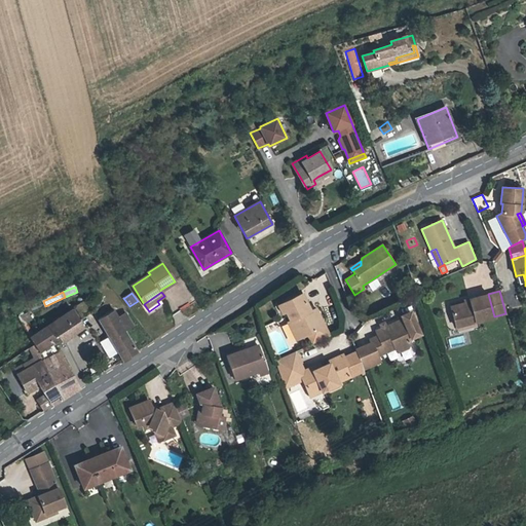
[(307,334),(311,343),(327,337),(317,317),(315,317),(311,310),(310,310),(302,293),(282,303),(286,311),(290,321),(291,321),(300,338),(307,334)]
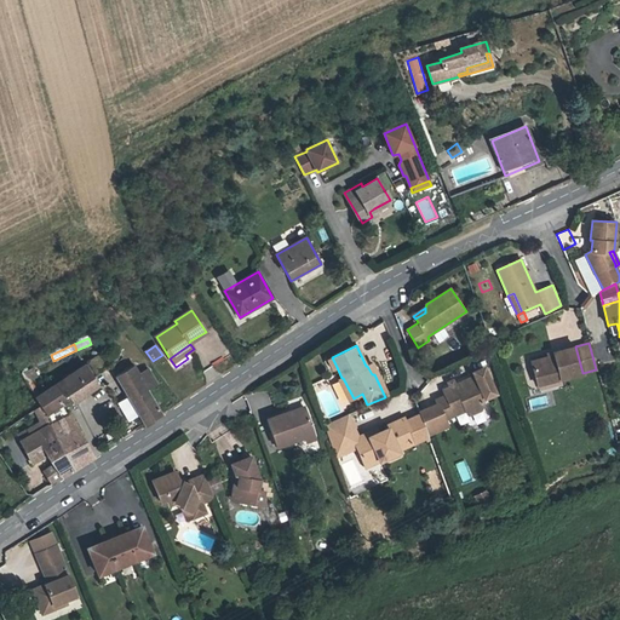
[(538,385),(583,373),(575,346),(554,352),(554,356),(532,362),(538,385)]
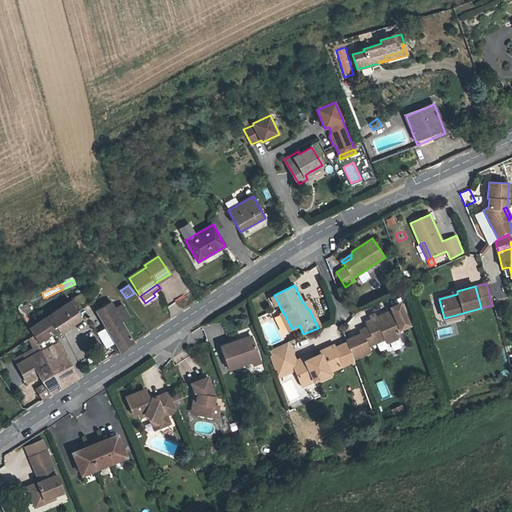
[(32,335),(37,342),(51,333),(52,335),(57,332),(59,331),(60,333),(79,320),(75,313),(77,312),(88,304),(82,294),(33,326),(30,329),(29,329),(32,335)]
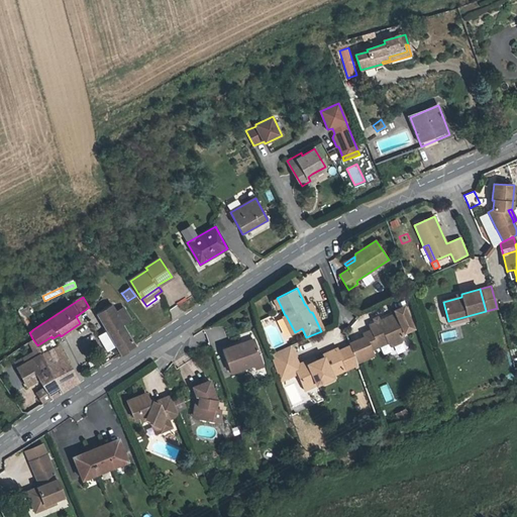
[(312,312),(321,331),(324,330),(311,303),(306,305),(310,312),(312,312)]
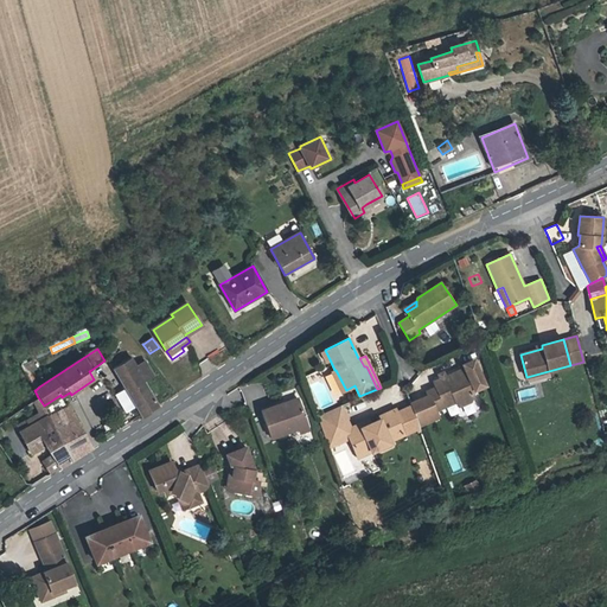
[(136,406),(142,416),(157,407),(144,383),(145,382),(142,378),(152,377),(147,363),(136,365),(132,358),(114,369),(126,388),(136,406)]
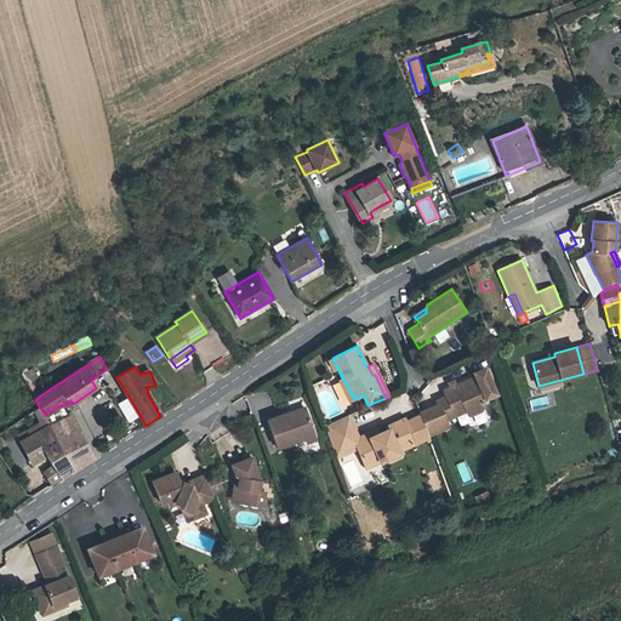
[(438,405),(420,412),(421,415),(428,436),(449,426),(446,420),(456,415),(455,412),(465,408),(466,410),(467,411),(473,415),(482,411),(484,404),(482,400),(496,394),(484,368),(473,372),(476,377),(456,386),(450,388),(444,391),(446,397),(437,400),(438,405)]
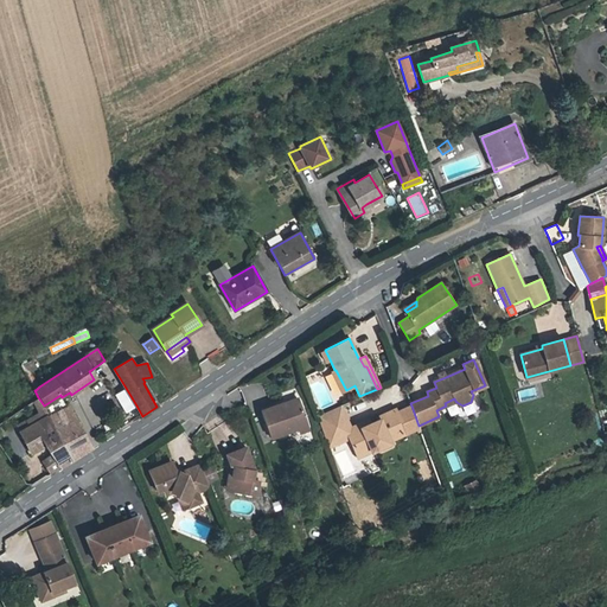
[(21,366),(26,375),(31,374),(38,369),(33,360),(21,366)]
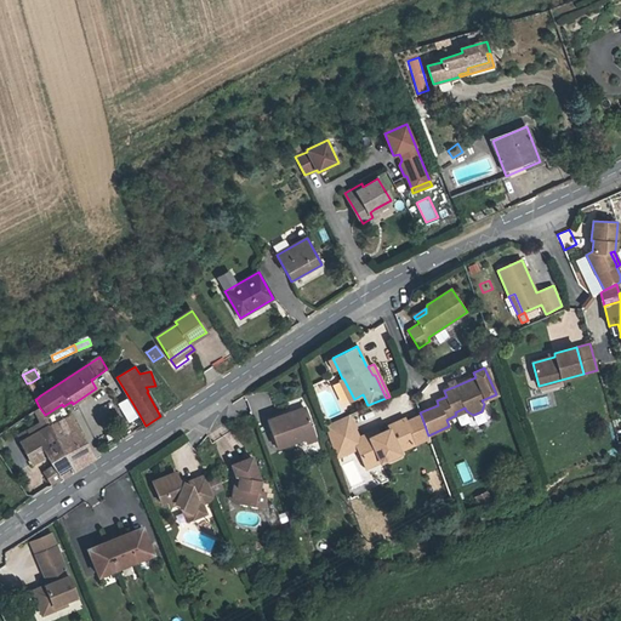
[(343,379),(342,379),(340,380),(349,400),(354,399),(343,379)]
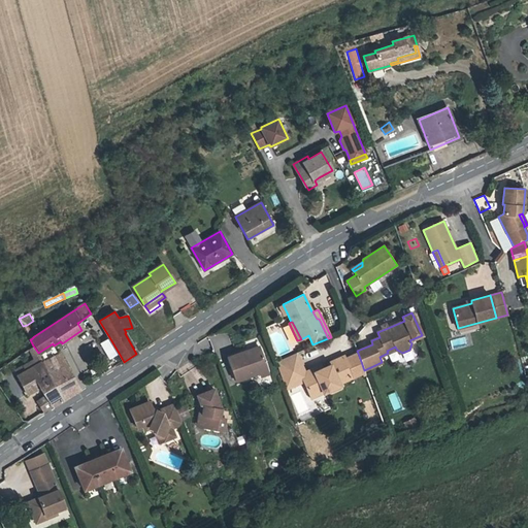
[(34,336),(27,325),(23,326),(31,339),(34,336)]
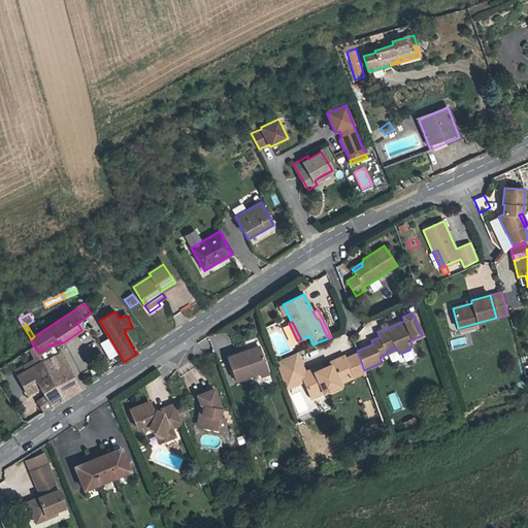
[(119,353),(109,337),(100,343),(109,359),(119,353)]
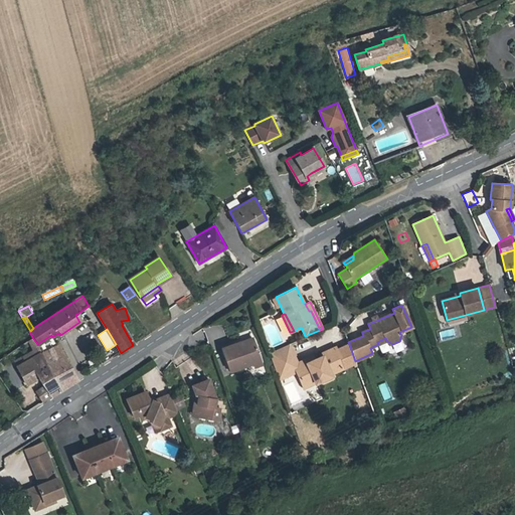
[(51,335),(37,344),(40,350),(41,352),(53,373),(62,389),(62,388),(77,379),(64,355),(58,344),(57,344),(52,337),(51,335)]
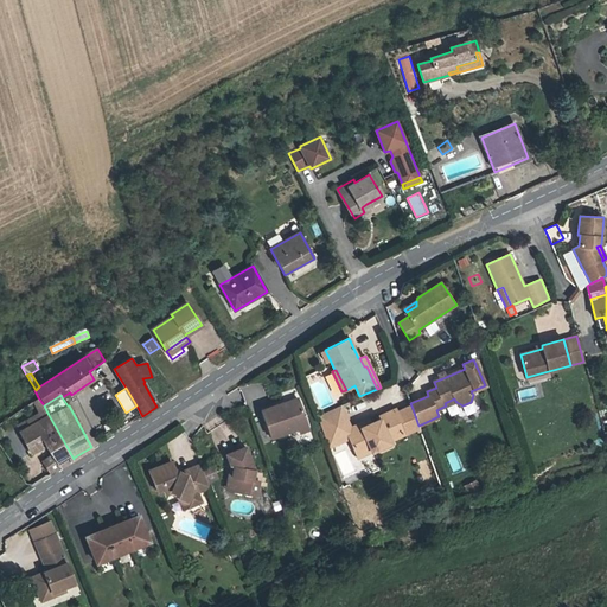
[(49,415),(38,397),(33,401),(40,413),(27,421),(30,426),(49,415)]
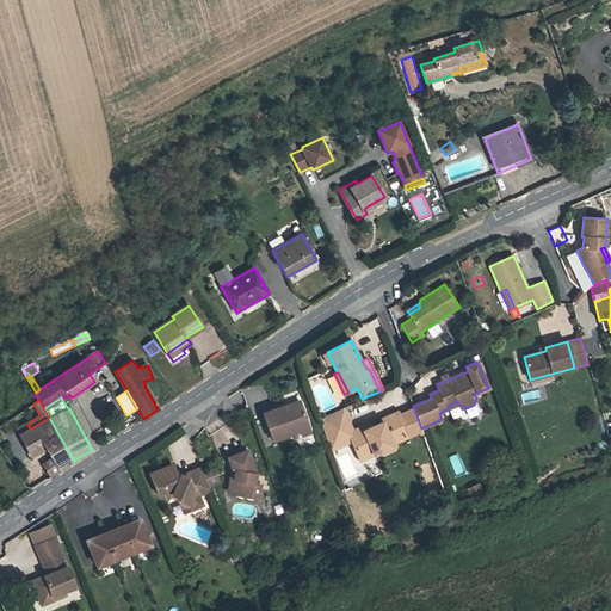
[(272,440),(300,431),(309,429),(301,402),(287,407),(287,406),(263,414),(272,440)]
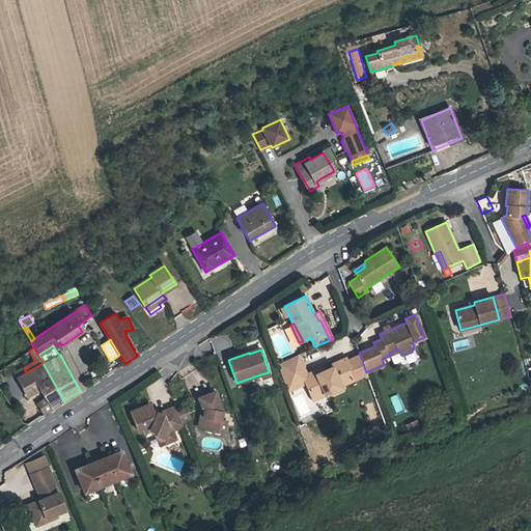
[(360,355),(346,361),(356,380),(367,373),(366,372),(360,355)]
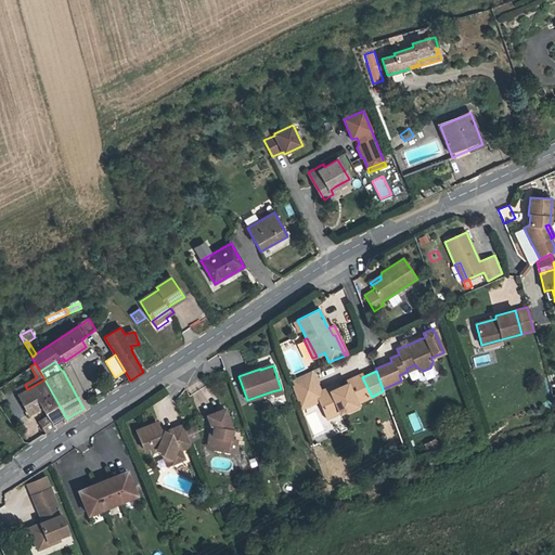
[(309,372),(291,381),(299,407),(306,403),(307,405),(319,401),(325,414),(337,409),(339,413),(357,405),(357,403),(372,397),(362,377),(361,374),(346,382),(347,384),(338,387),(331,391),(328,388),(321,391),(314,378),(312,379),(309,372)]
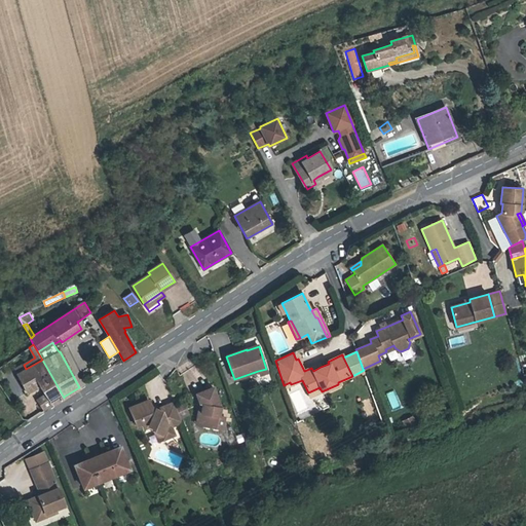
[(45,395),(52,405),(58,402),(64,398),(54,381),(42,360),(26,369),(24,365),(24,364),(14,369),(28,392),(40,385),(45,395)]
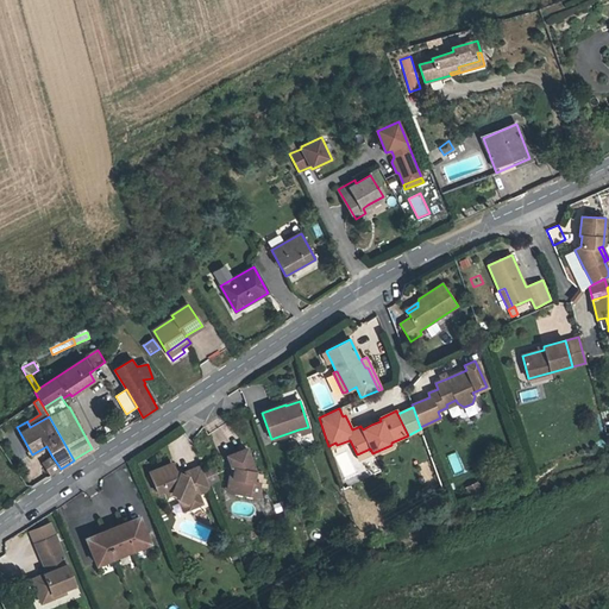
[(227,456),(232,468),(234,469),(230,491),(257,497),(259,483),(253,482),(256,472),(246,449),(227,456)]
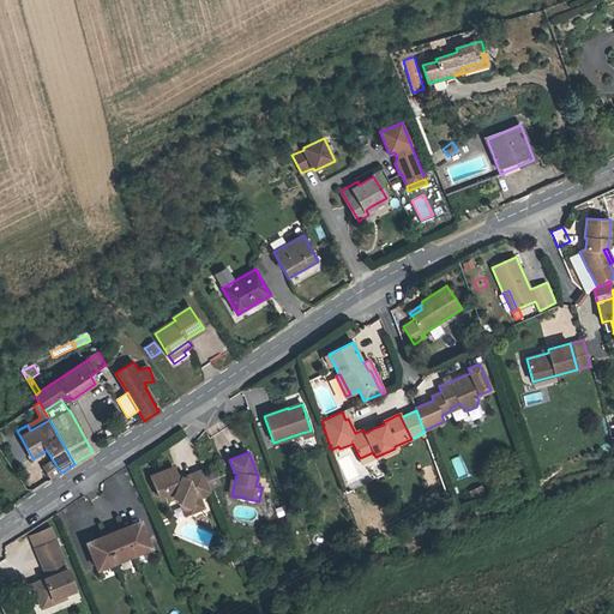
[(373,452),(360,458),(362,463),(375,457),(373,452)]
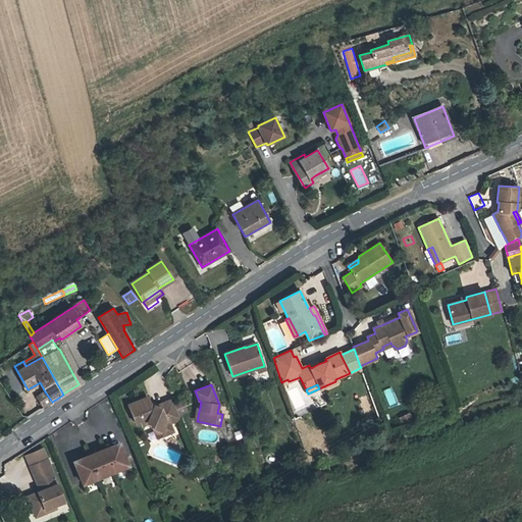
[(285,390),(295,411),(307,406),(298,385),(285,390)]
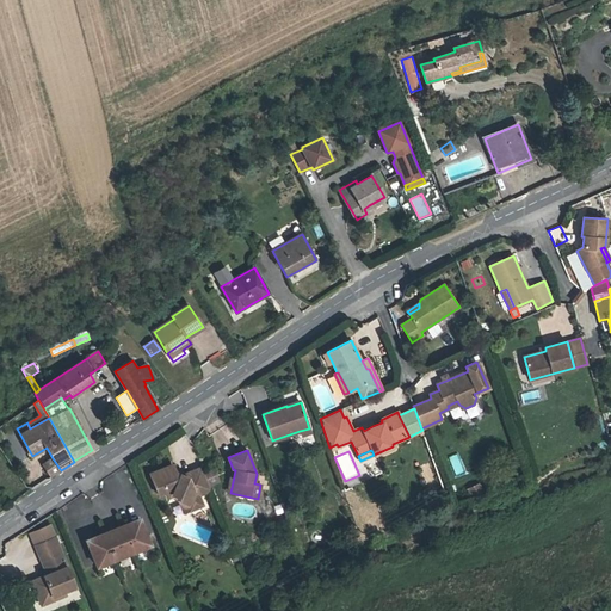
[(55,474),(61,470),(53,458),(43,464),(51,476),(55,474)]
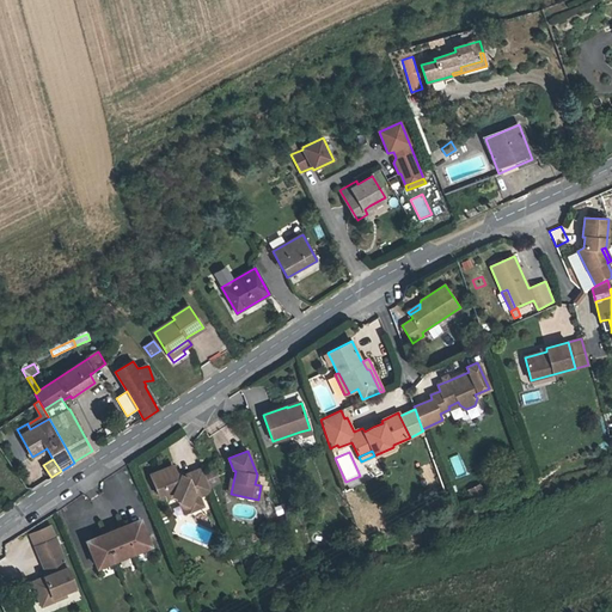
[(179,501),(181,502),(188,505),(190,510),(203,505),(199,495),(210,490),(208,484),(204,475),(202,469),(183,477),(176,473),(173,466),(151,475),(160,496),(165,494),(167,499),(173,496),(179,499),(179,501)]
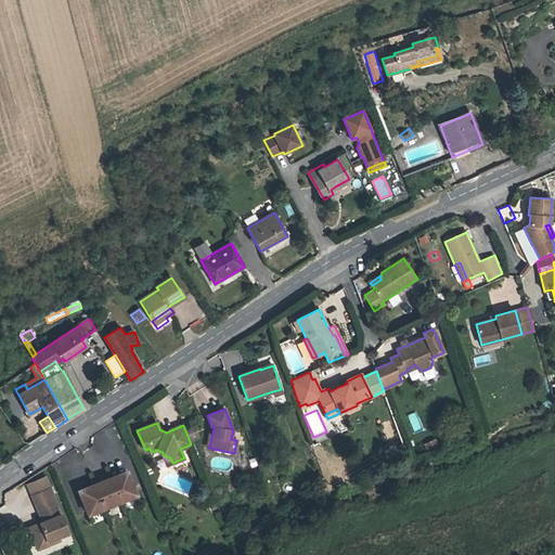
[(194,426),(185,430),(189,439),(198,435),(194,426)]
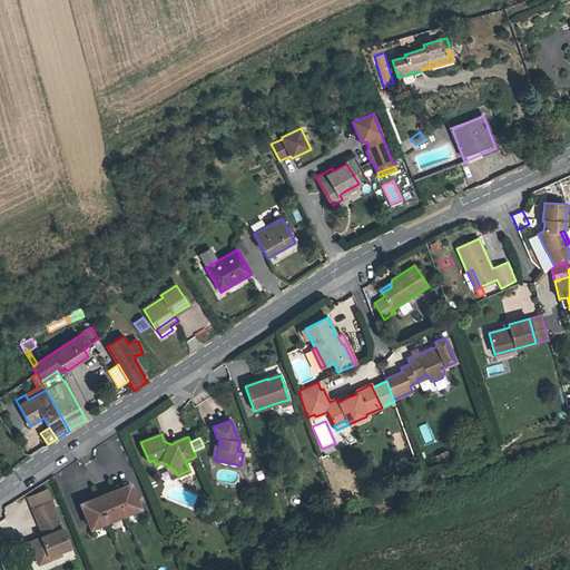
[(446,452),(436,457),(441,464),(451,460),(446,452)]
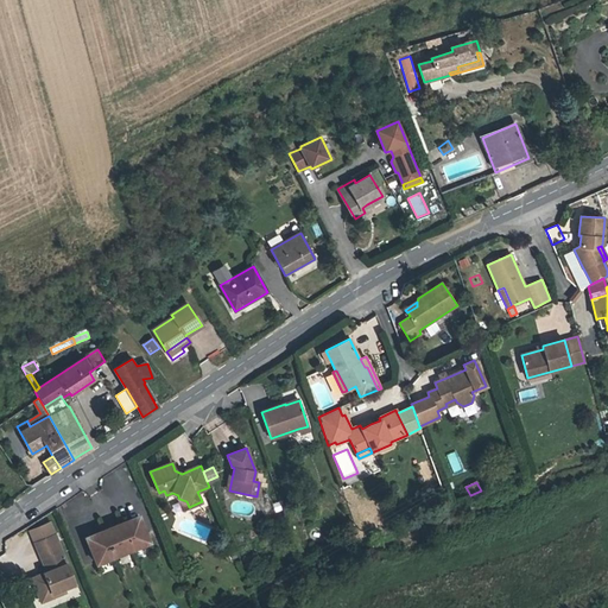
[(187,501),(179,499),(184,510),(189,507),(187,501)]
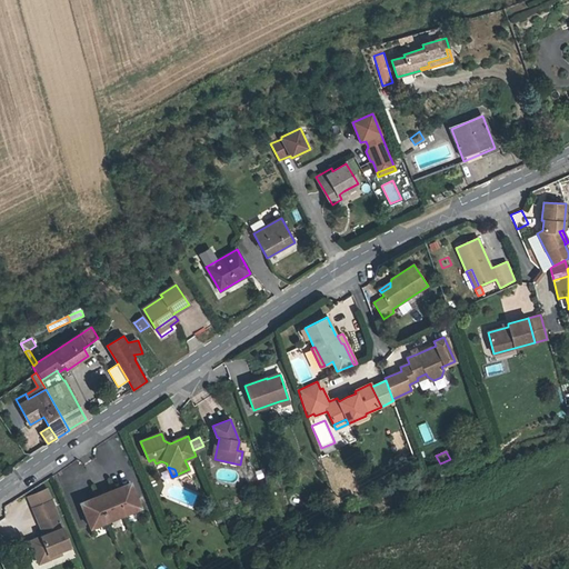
[(140,507),(130,483),(80,503),(90,528),(140,507)]
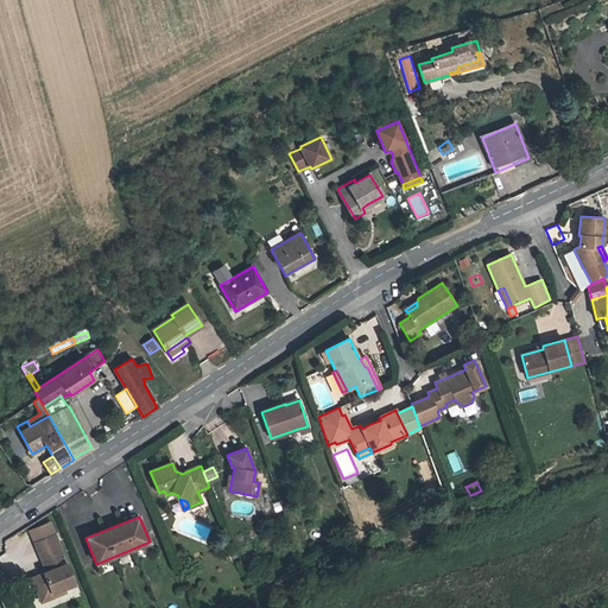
[(36,543),(55,534),(50,523),(31,531),(36,543)]
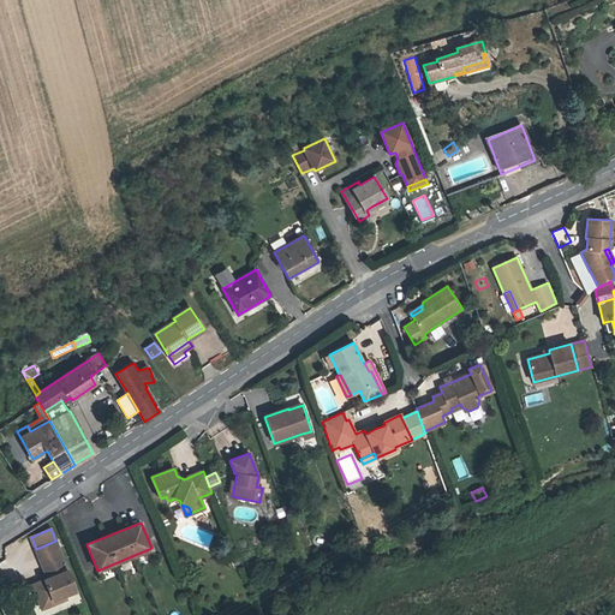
[(55,541),(36,549),(43,566),(46,565),(51,578),(48,579),(33,585),(39,599),(47,596),(51,598),(52,601),(65,596),(76,591),(55,541)]
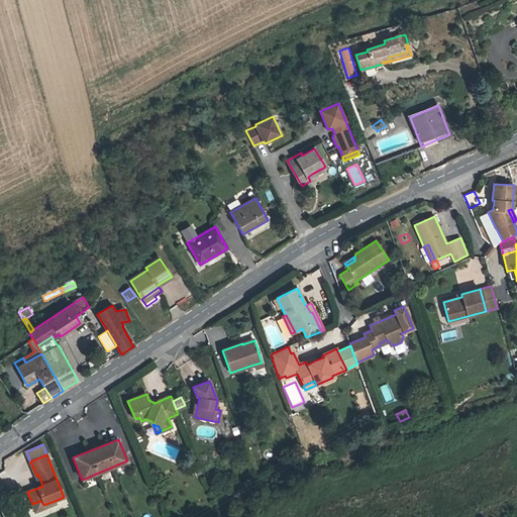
[(39,501),(32,504),(35,512),(56,504),(55,501),(43,505),(42,503),(39,501)]
